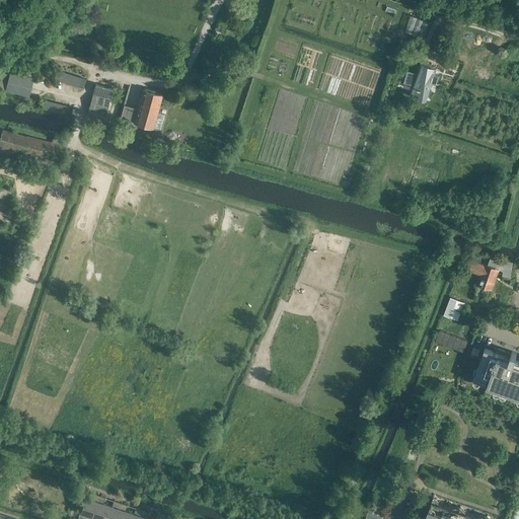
[(427,34),(430,18),(410,14),(406,30),(427,34)]
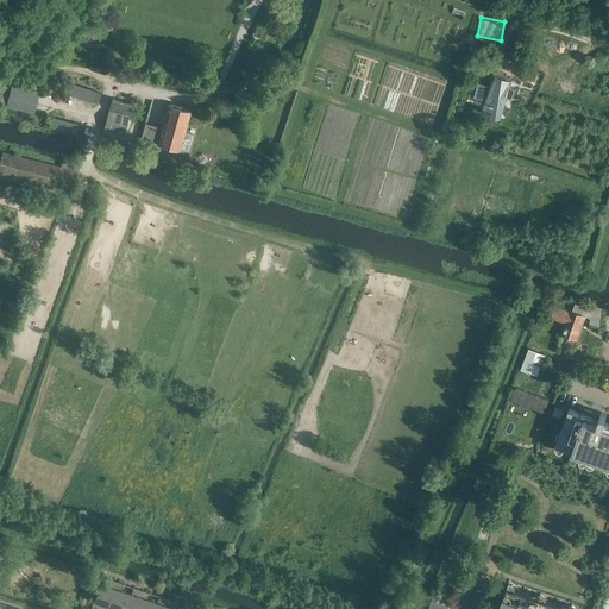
[(519,49),(526,51),(531,37),(523,35),(519,49)]
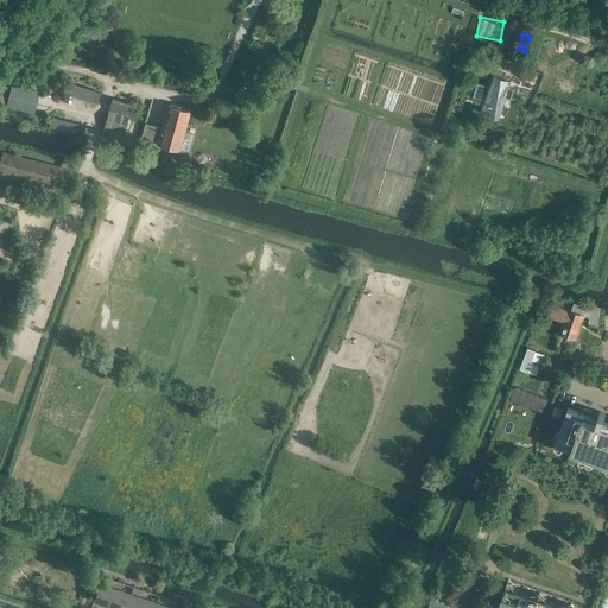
[(515,51),(520,39),(511,36),(507,49),(515,51)]
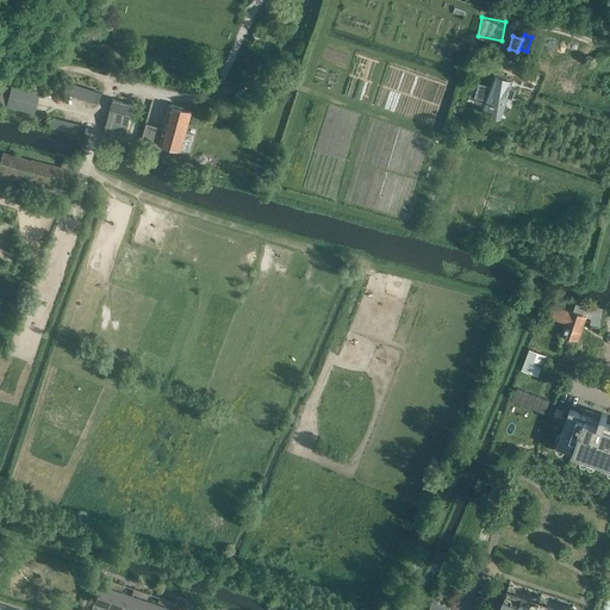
[(514,80),(493,74),(490,87),(480,83),(477,97),(486,100),(484,107),(485,109),(485,107),(502,112),(500,114),(502,114),(508,97),(512,98),(516,89),(511,87),(514,80)]
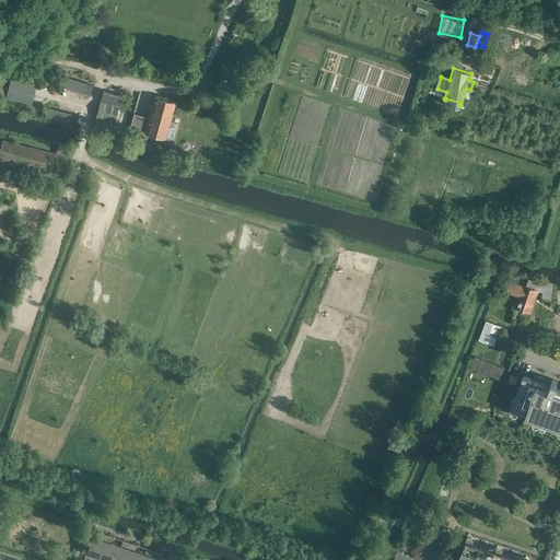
[(63,85),(91,96),(94,94),(96,88),(95,84),(76,77),(74,78),(68,76),(66,80),(65,81),(65,82),(66,82),(63,85)]
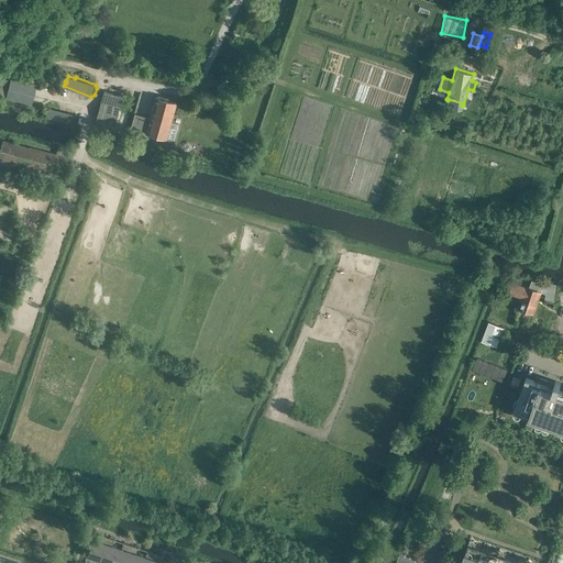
[(2,78),(0,86),(0,96),(31,105),(36,85),(11,78),(10,80),(2,78)]
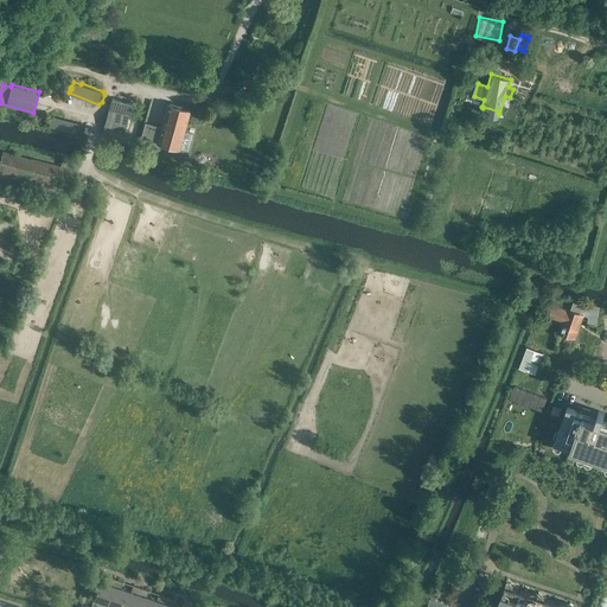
[(112,97),(101,133),(122,139),(132,103),(112,97)]
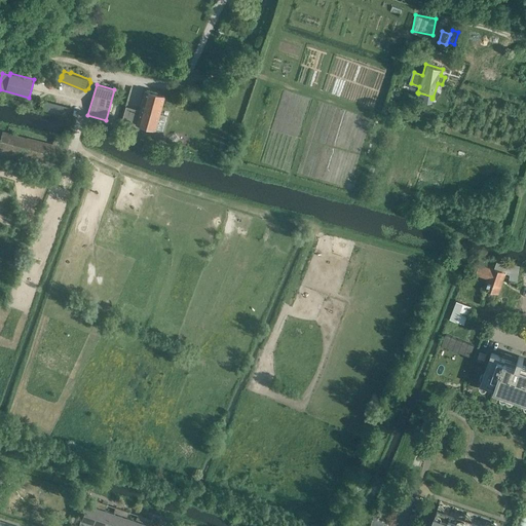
[(166,115),(160,113),(165,96),(145,89),(136,124),(155,129),(156,127),(162,129),(166,115)]
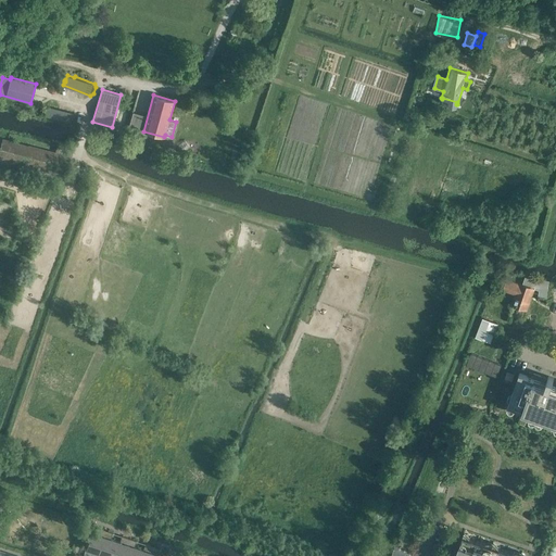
[(2,138),(0,146),(0,159),(66,176),(72,156),(2,138)]
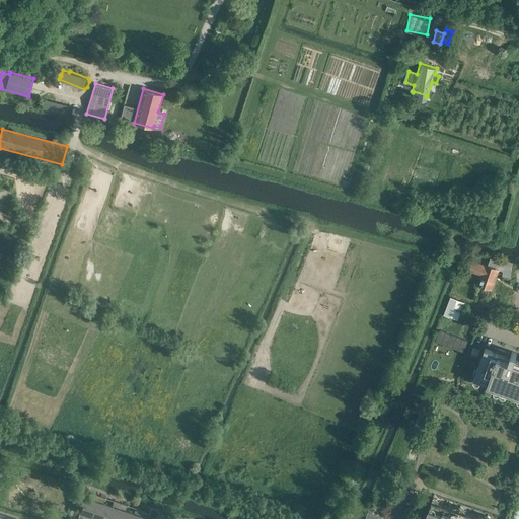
[(494,288),(500,266),(472,258),(469,270),(480,273),(477,284),(494,288)]
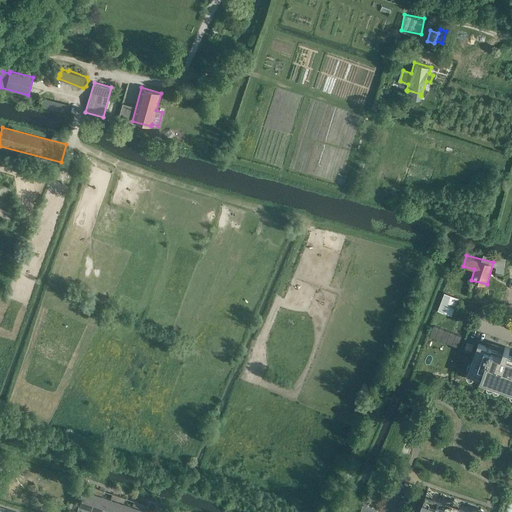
[(464,348),(471,351),(474,344),(467,342),(464,348)]
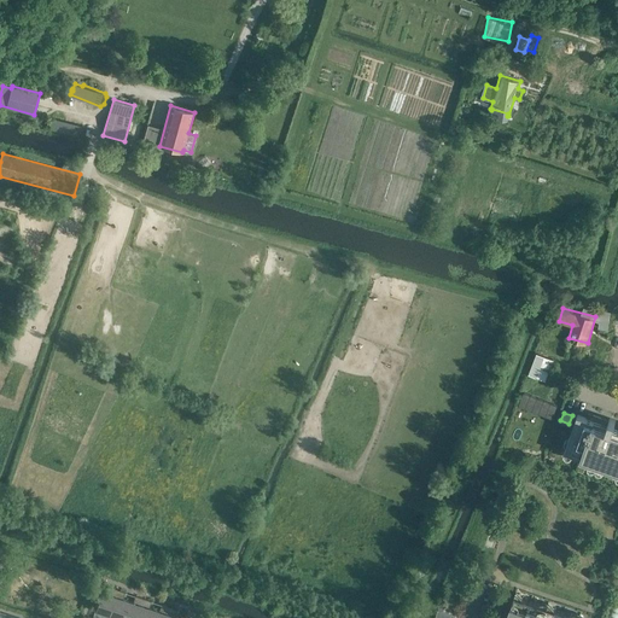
[(565,452),(611,467),(617,448),(617,427),(613,427),(616,420),(610,418),(608,423),(601,419),(602,418),(596,415),(594,420),(578,414),(565,452)]
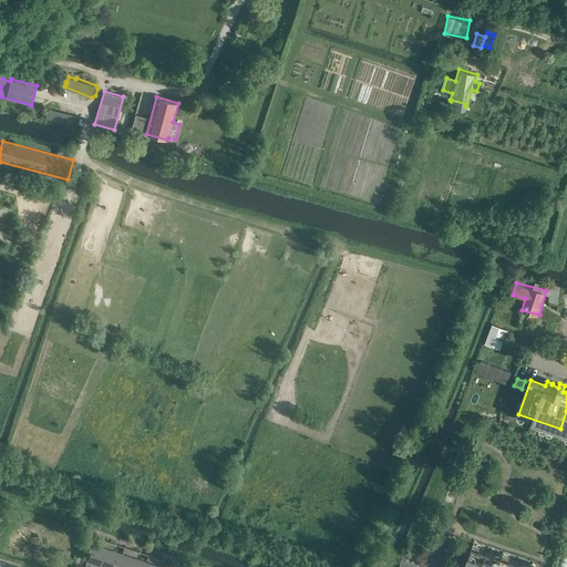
[(86,560),(88,560),(99,564),(107,539),(100,537),(98,544),(92,542),(86,560)]
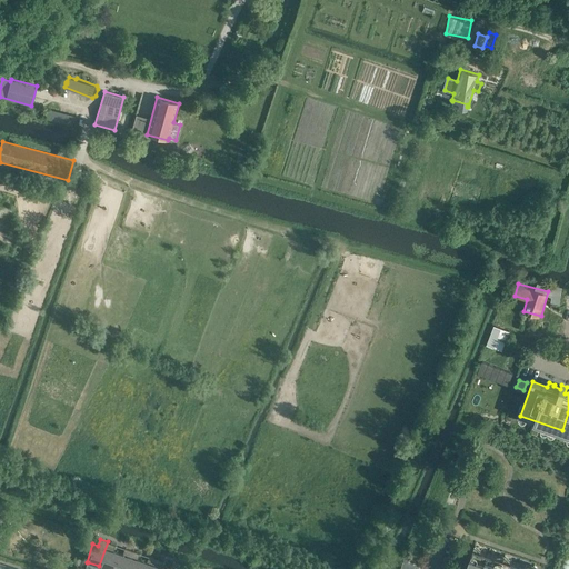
[(108,541),(99,566),(108,568),(111,568),(118,552),(112,550),(115,543),(108,541)]
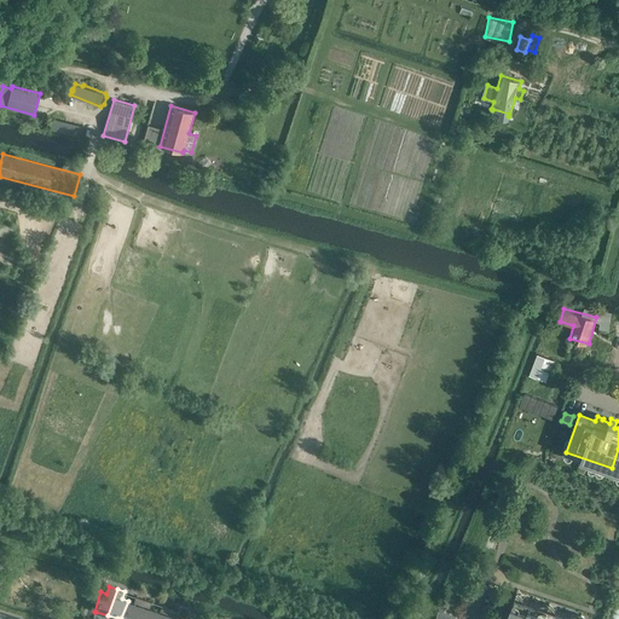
[(128,601),(121,618),(136,618),(143,599),(136,595),(133,602),(128,601)]
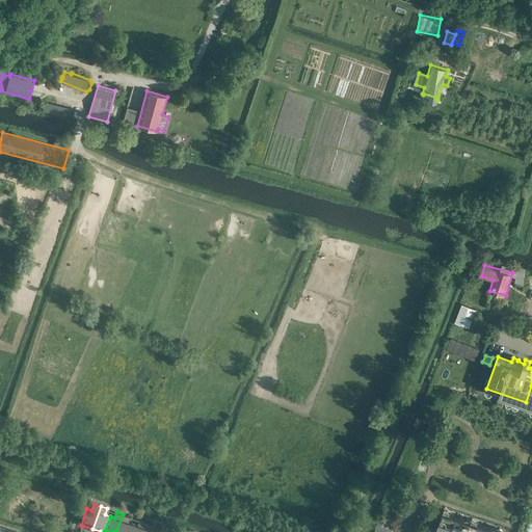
[(449,515),(444,513),(444,512),(443,512),(435,531),(499,531),(493,530),(493,529),(477,524),(477,525),(471,523),(464,521),(466,520),(450,514),(449,515)]
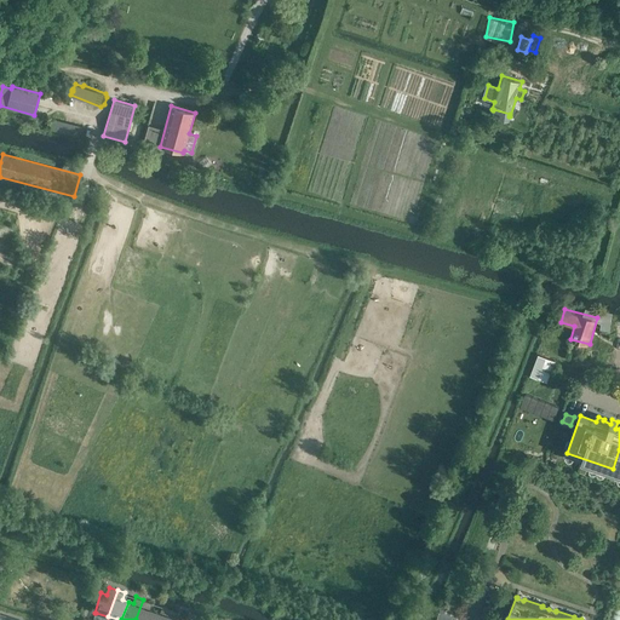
[(143,600),(136,619),(150,619),(154,610),(149,608),(151,602),(143,600)]
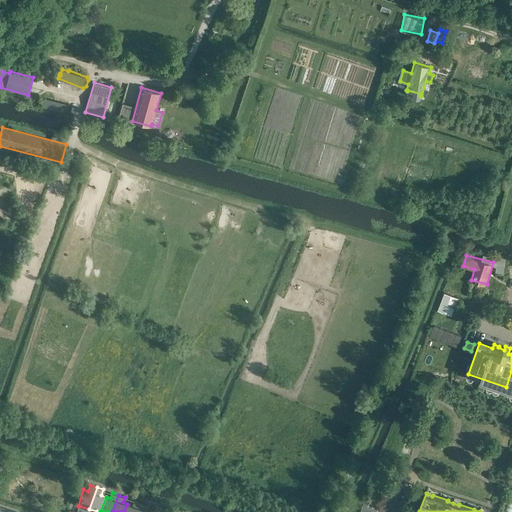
[(364,499),(362,504),(359,511),(375,511),(376,509),(374,508),(376,503),(364,499)]
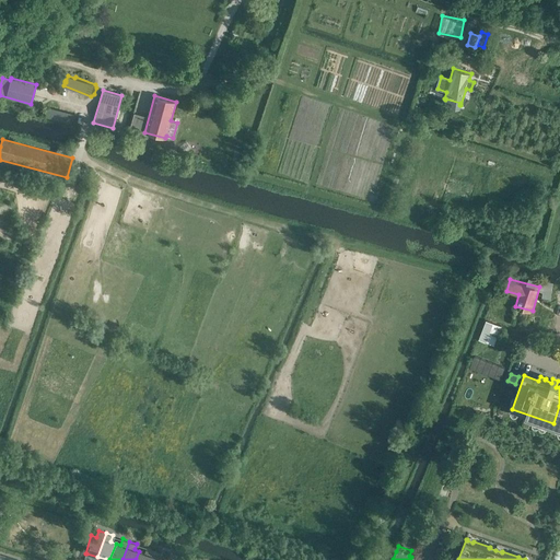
[(139,551),(136,559),(149,559),(153,549),(146,547),(143,552),(139,551)]
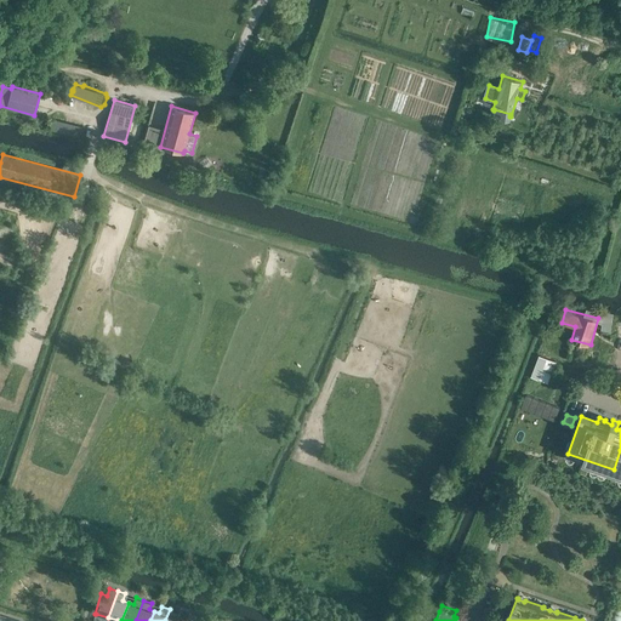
[(170,609),(165,620),(181,620),(176,619),(178,611),(170,609)]
